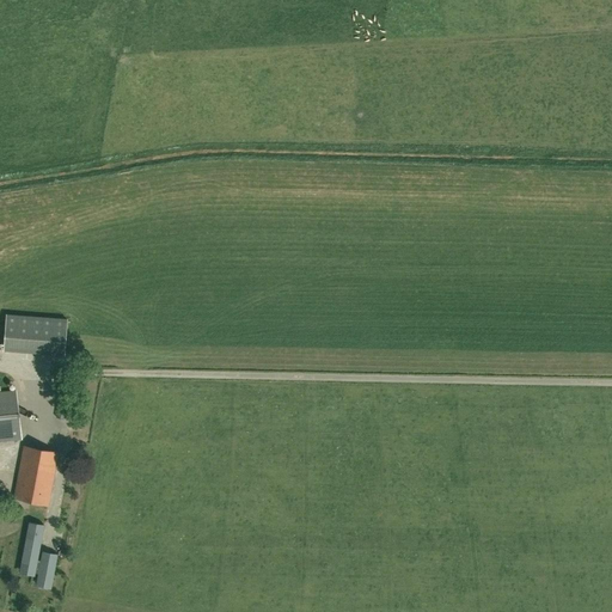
[(66,355),(69,319),(8,314),(5,352),(66,355)]
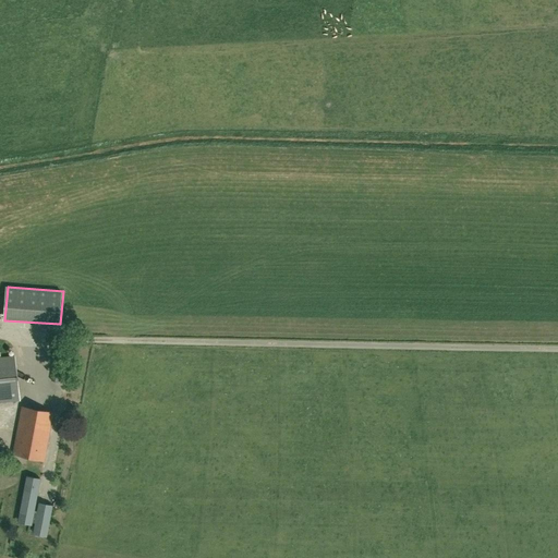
[(0,403),(20,401),(14,355),(0,356),(0,403)]
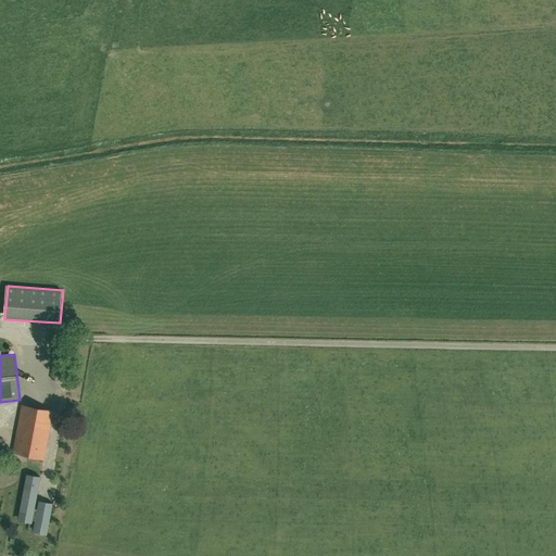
[(22,406),(13,453),(43,459),(52,412),(22,406)]
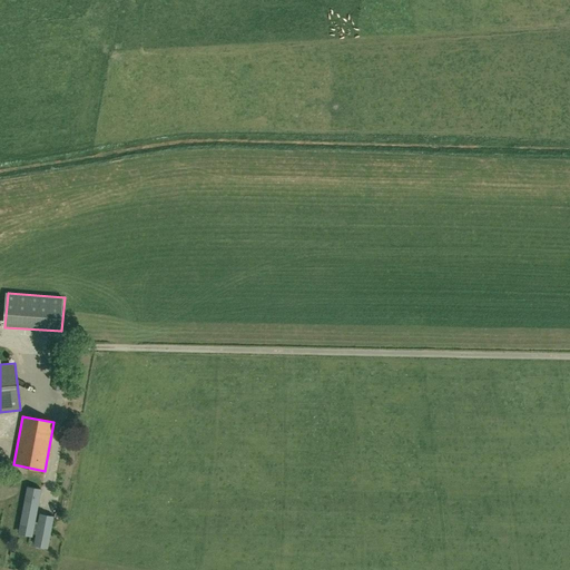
[(27,487),(18,530),(49,537),(52,519),(50,518),(51,517),(45,516),(42,523),(35,522),(41,489),(27,487)]
